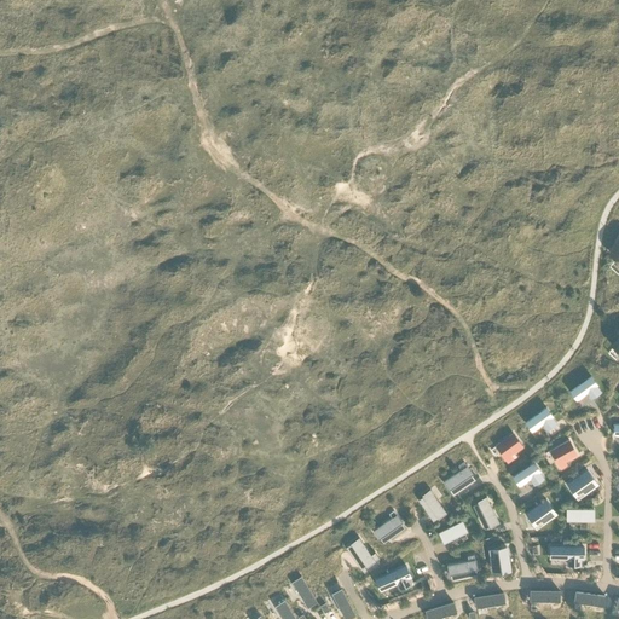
[(591,376),(571,392),(577,400),(578,399),(584,395),(583,395),(586,393),(591,399),(601,392),(596,386),(597,386),(591,376)]
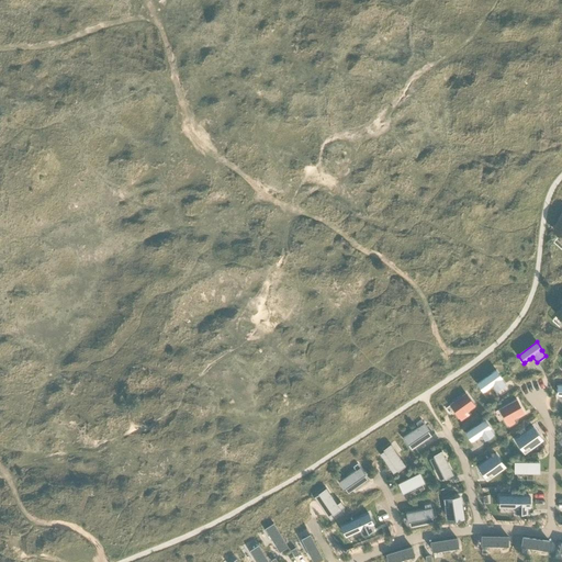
[(496,370),(478,384),(483,392),(484,391),(490,388),(492,385),(496,391),(505,384),(501,379),(502,378),(496,370)]
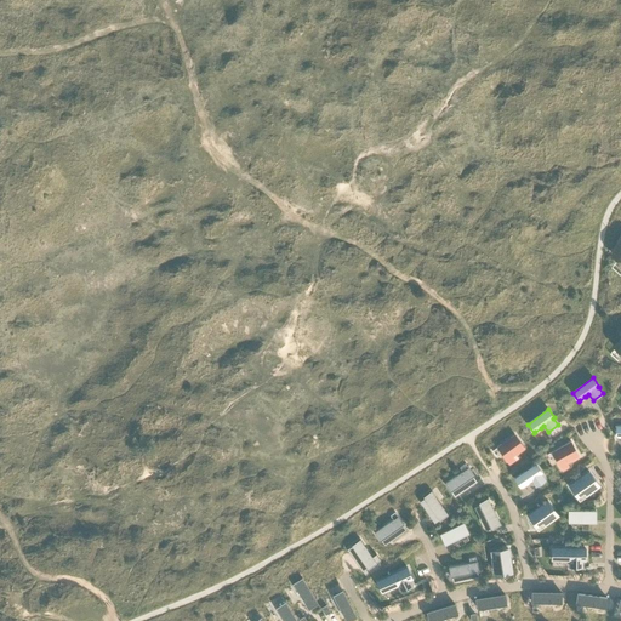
[(514,434),(500,445),(505,451),(502,454),(510,463),(518,457),(516,454),(524,448),(514,434)]
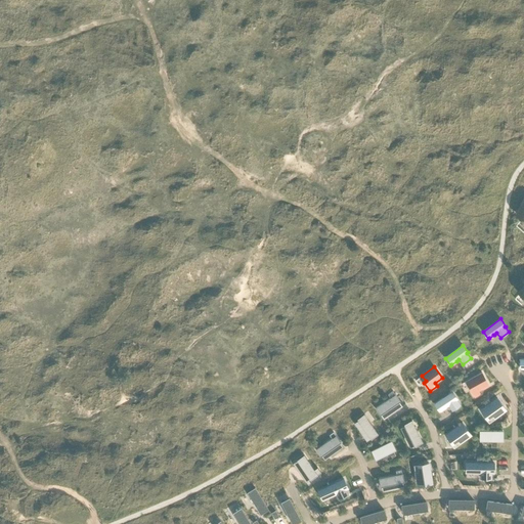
[(482,373),(469,380),(472,386),(469,388),(474,397),(480,394),(478,391),(488,385),(482,373)]
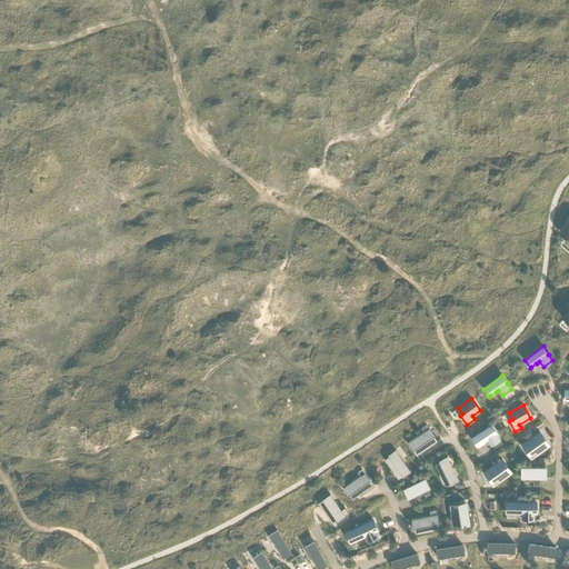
[(426,430),(410,441),(418,455),(440,440),(429,422),(423,427),(426,430)]
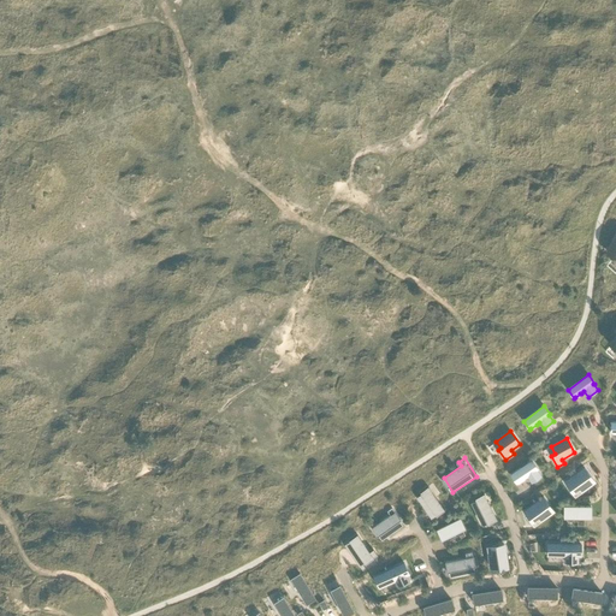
[(532,461),(510,475),(516,484),(517,483),(523,479),(527,477),(531,483),(540,477),(537,471),(538,469),(532,461)]
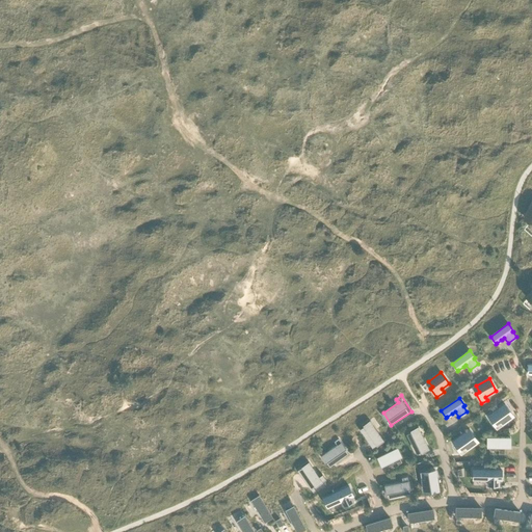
[(505,404),(487,417),(494,426),(502,420),(504,423),(510,418),(507,414),(510,411),(505,404)]
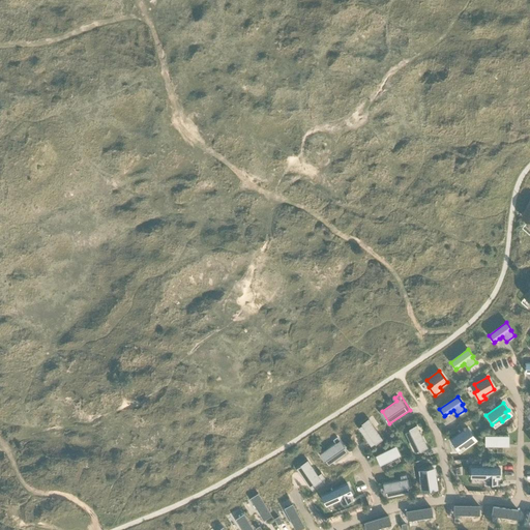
[(385,437),(370,417),(359,424),(374,445),(385,437)]
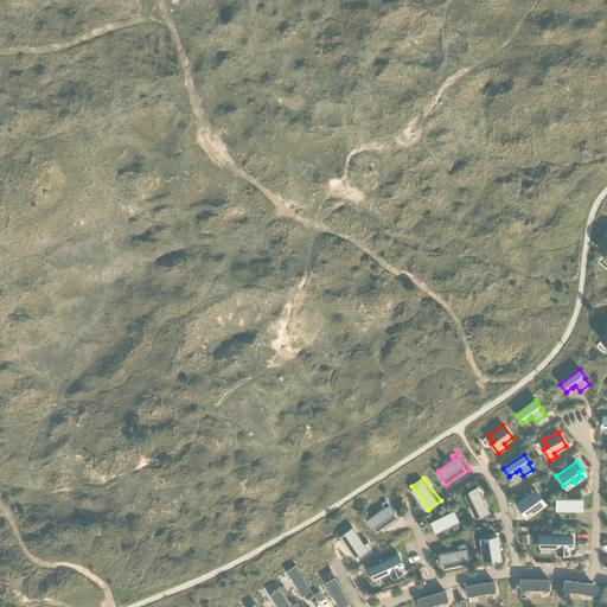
[(490,512),(478,486),(464,493),(474,519),(490,512)]
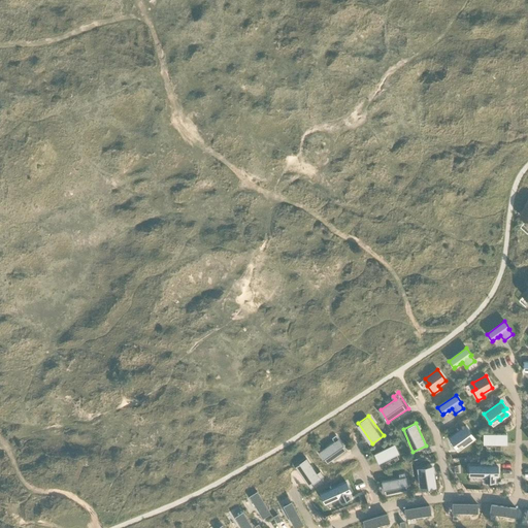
[(466,426),(449,438),(455,448),(463,442),(465,444),(471,440),(468,435),(471,434),(466,426)]
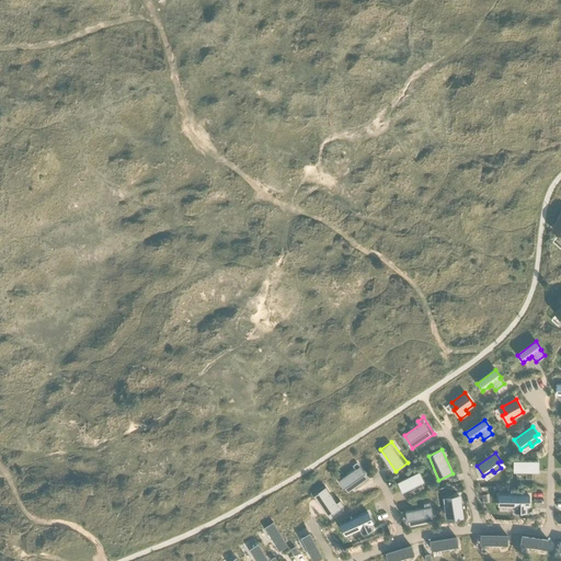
[(541,458),(515,458),(515,470),(541,470),(541,458)]
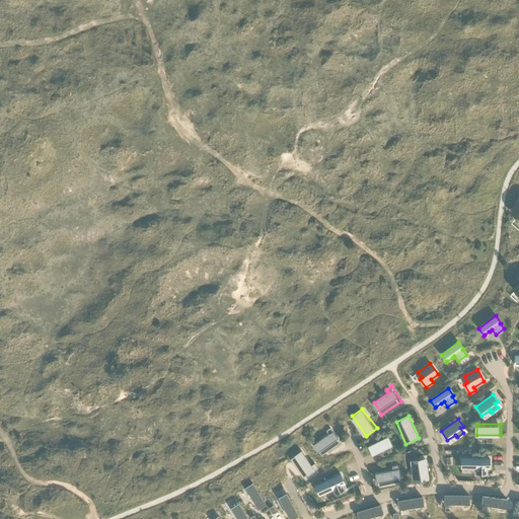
[(335,429),(314,444),(320,451),(321,450),(323,453),(342,441),(339,437),(340,436),(335,429)]
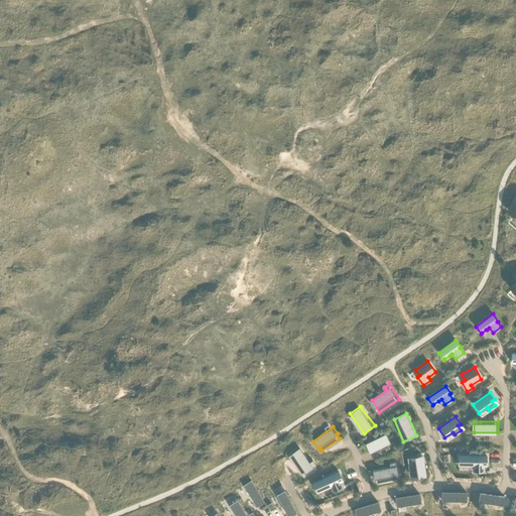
[(388,431),(368,441),(372,452),(392,441),(388,431)]
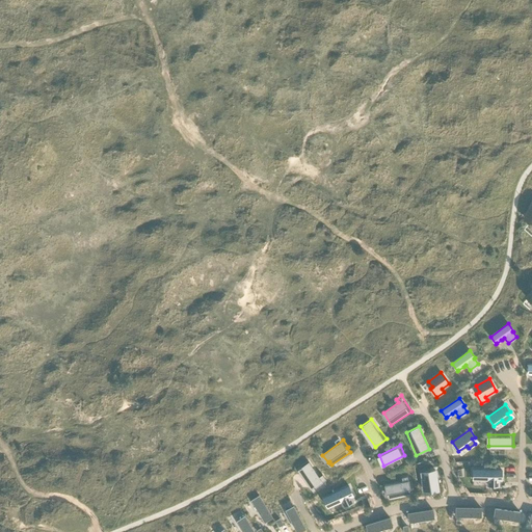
[(320,475),(311,460),(299,468),(313,488),(327,479),(324,473),(320,475)]
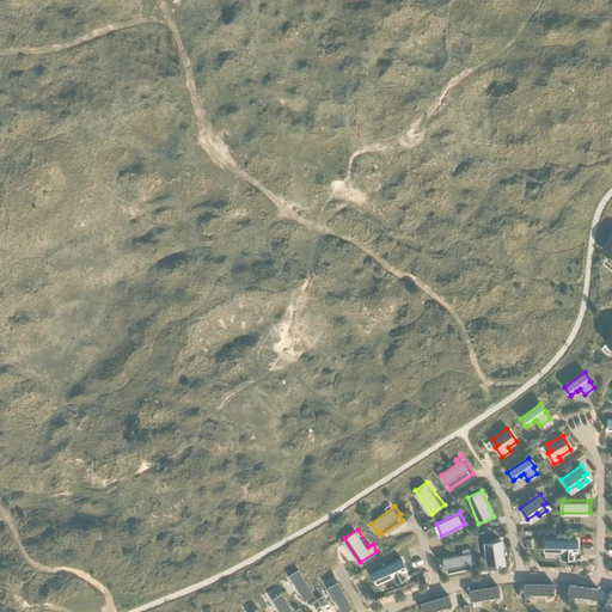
[(544,540),(544,551),(562,552),(562,560),(573,560),(573,552),(577,552),(577,540),(544,540)]
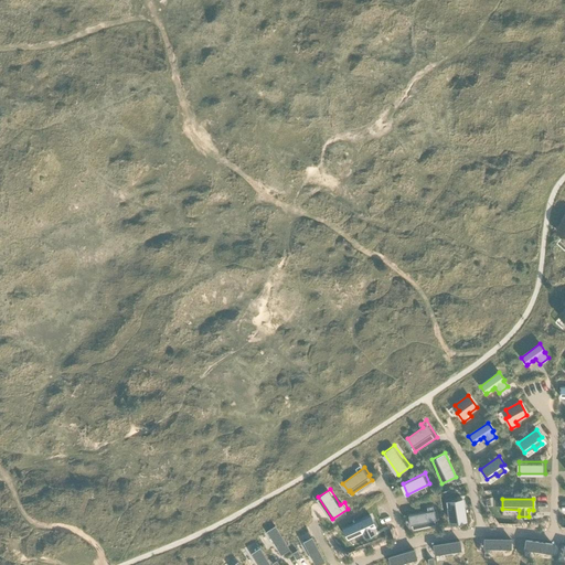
[(449,521),(455,520),(456,523),(466,522),(462,500),(450,501),(451,511),(448,512),(449,521)]
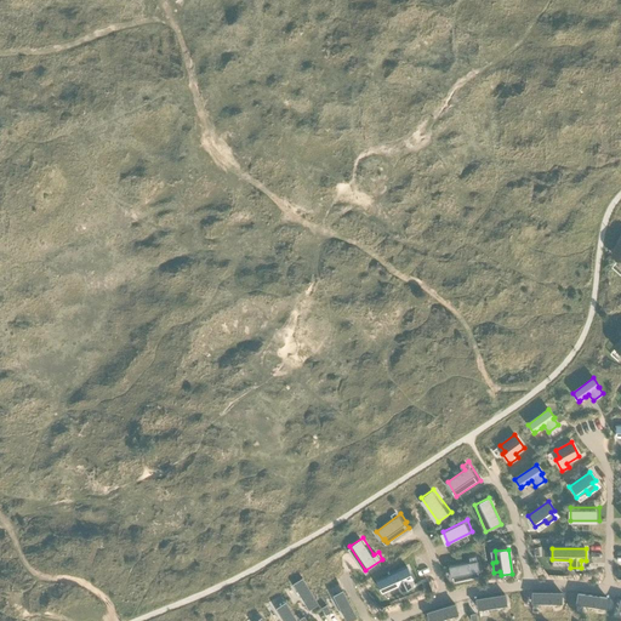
[(471,559),(451,564),(455,581),(483,575),(479,554),(471,556),(471,559)]
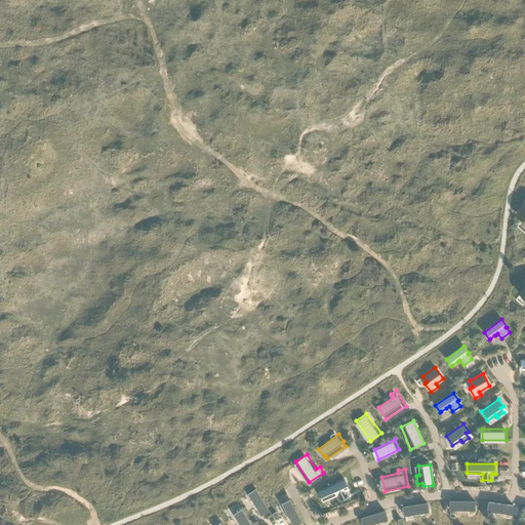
[(346,490),(349,489),(345,480),(319,492),(323,500),(336,494),(339,500),(348,496),(346,490)]
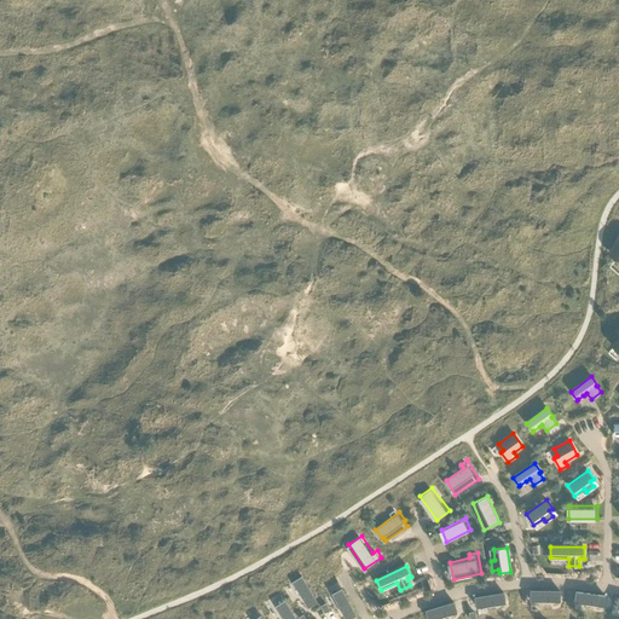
[(319,599),(304,574),(295,579),(311,605),(319,599)]
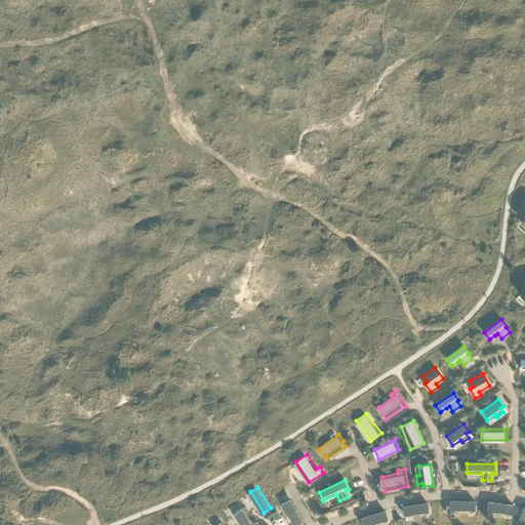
[(304,520),(291,497),(283,501),(296,524),(304,520)]
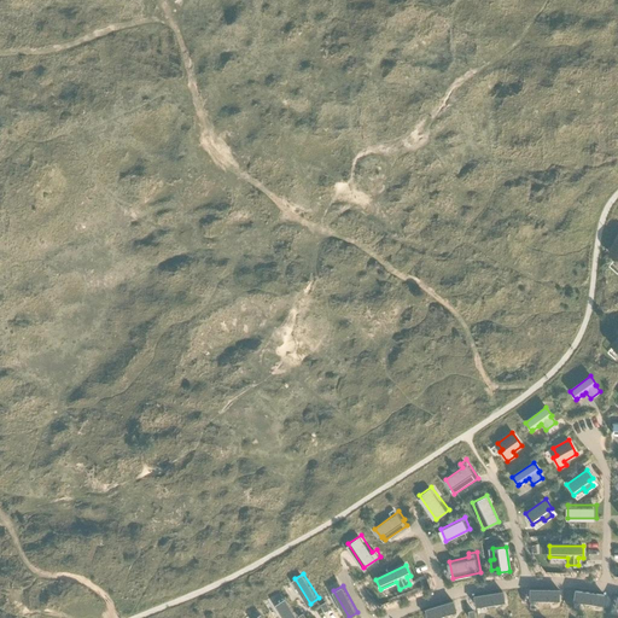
[(560,589),(529,589),(529,600),(559,600),(560,589)]
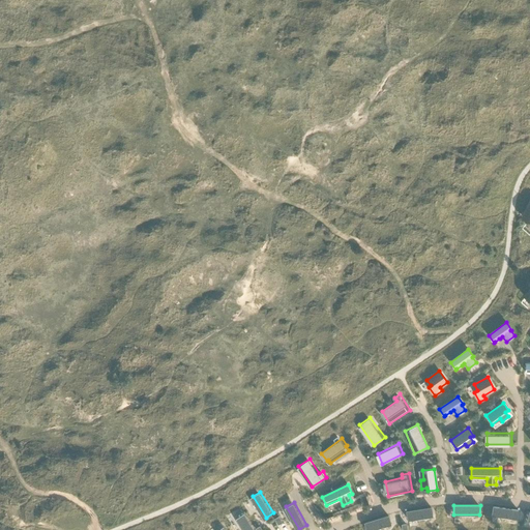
[(519,509),(493,505),(492,513),(517,518),(519,509)]
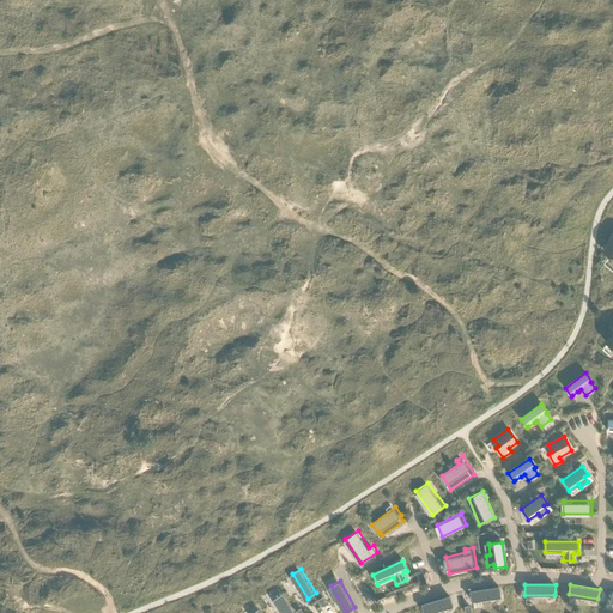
[(498,586),(469,590),(472,601),(499,596),(498,586)]
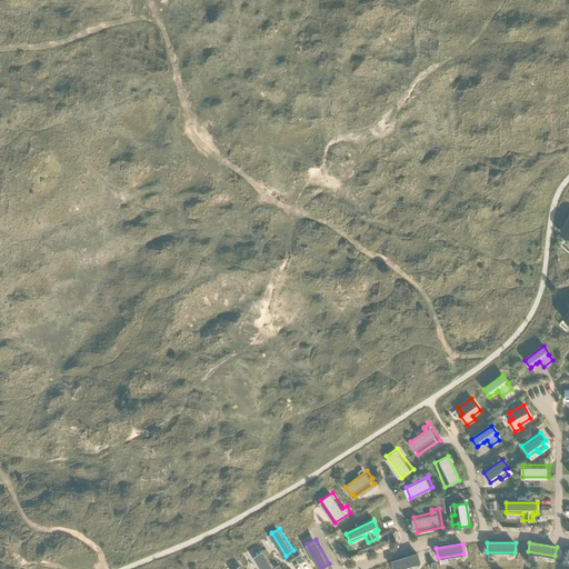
[(276,568),(263,549),(255,555),(263,568),(276,568)]
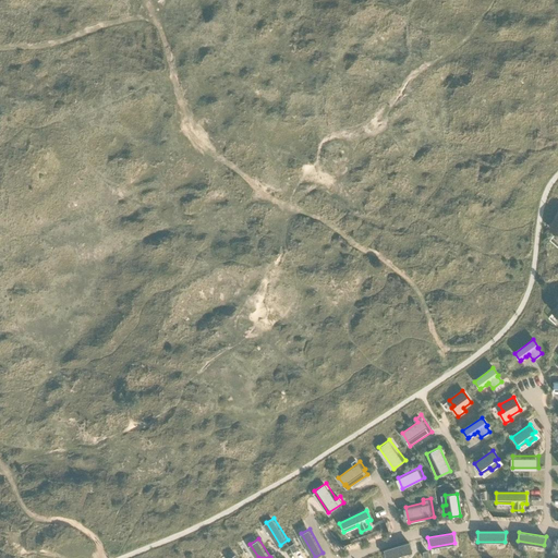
[(410,543),(384,550),(386,557),(390,557),(412,552),(410,543)]
